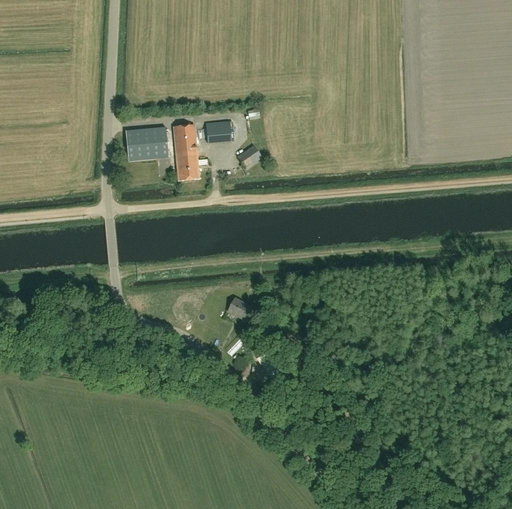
[(251,107),(253,114),(262,112),(261,105),(251,107)]
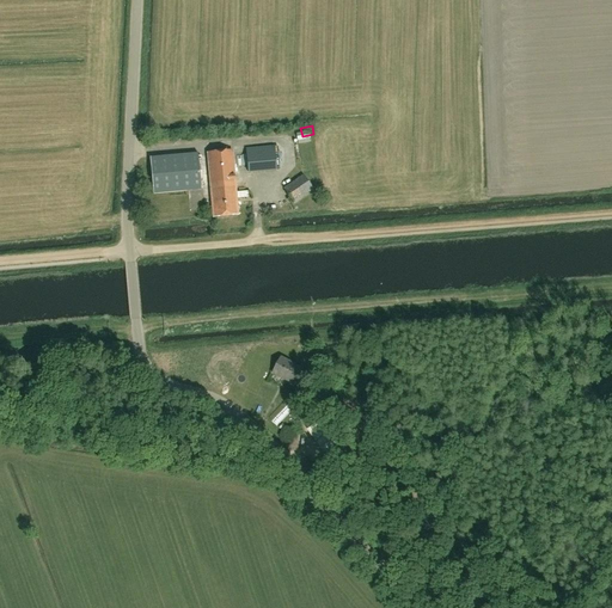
[(248,170),(276,166),(274,142),(245,145),(248,170)]
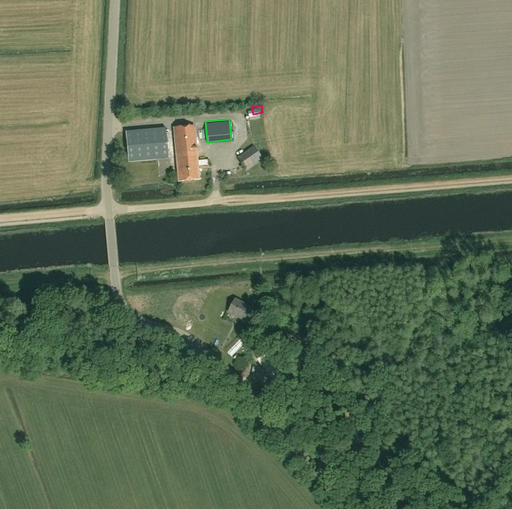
[(178,179),(198,177),(193,123),(173,125),(178,179)]
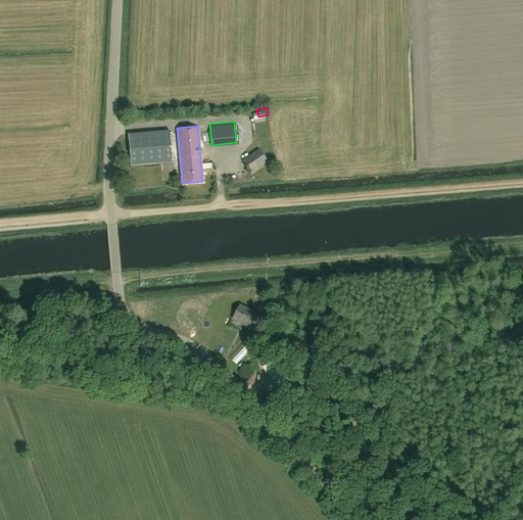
[(131,163),(172,159),(169,129),(128,132),(131,163)]
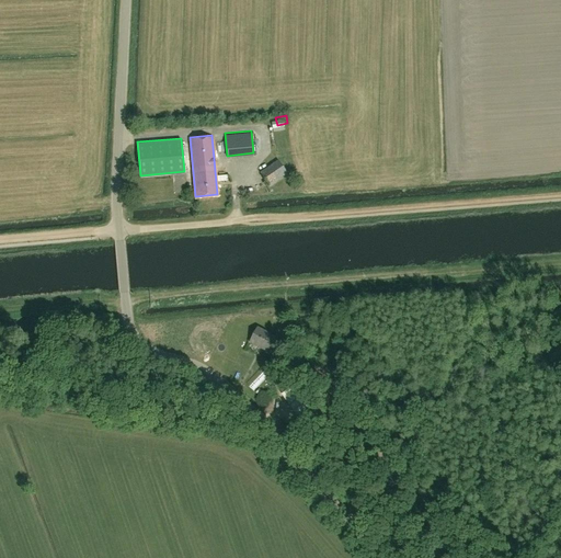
[(259,170),(268,183),(287,170),(277,157),(259,170)]
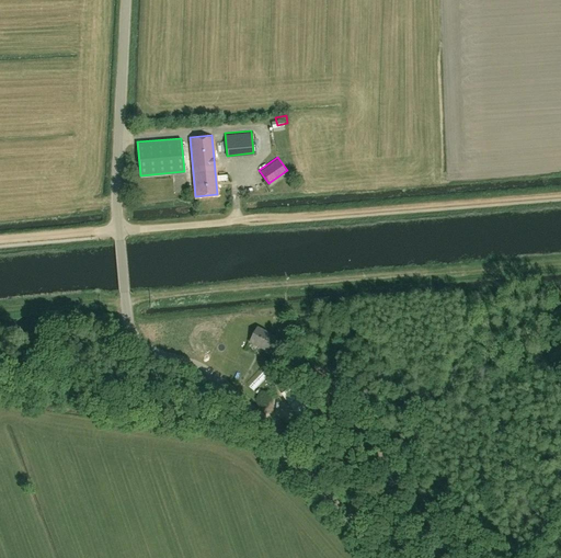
[(271,350),(278,337),(259,326),(251,339),(271,350)]
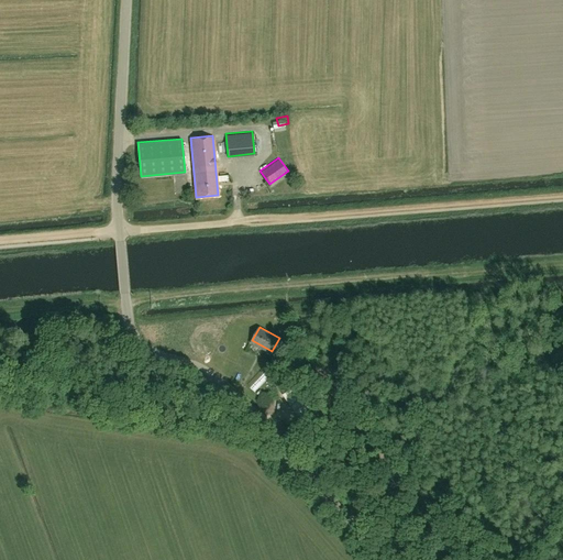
[(311,399),(308,391),(307,387),(293,392),(296,404),(311,399)]
